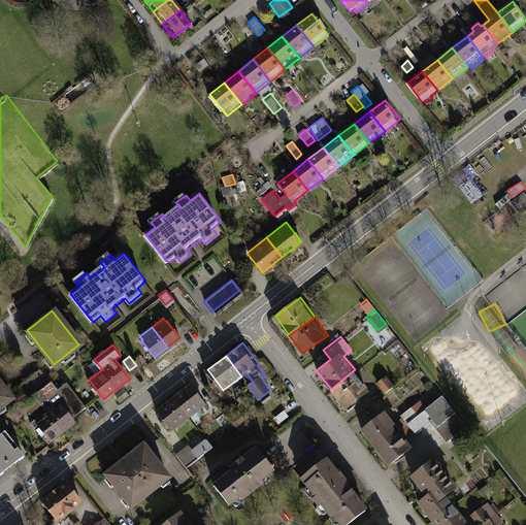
[(33,393),(50,381),(39,367),(14,386),(25,399),(33,393)]
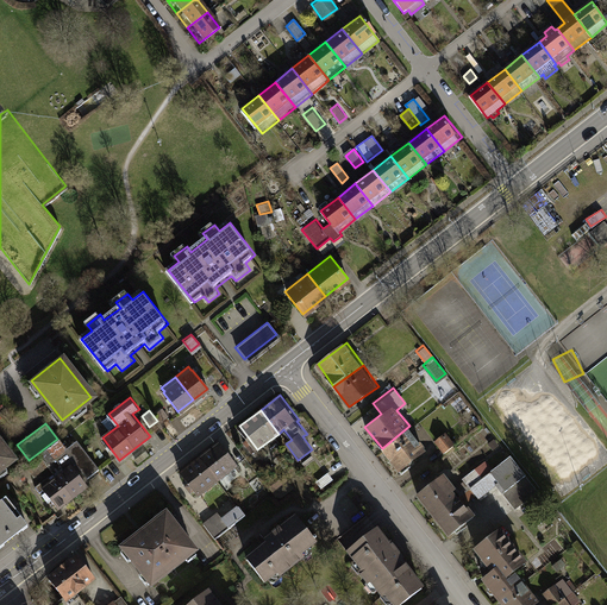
[(410,426),(382,448),(399,470),(415,458),(413,454),(417,451),(414,449),(419,446),(417,443),(421,441),(410,426)]
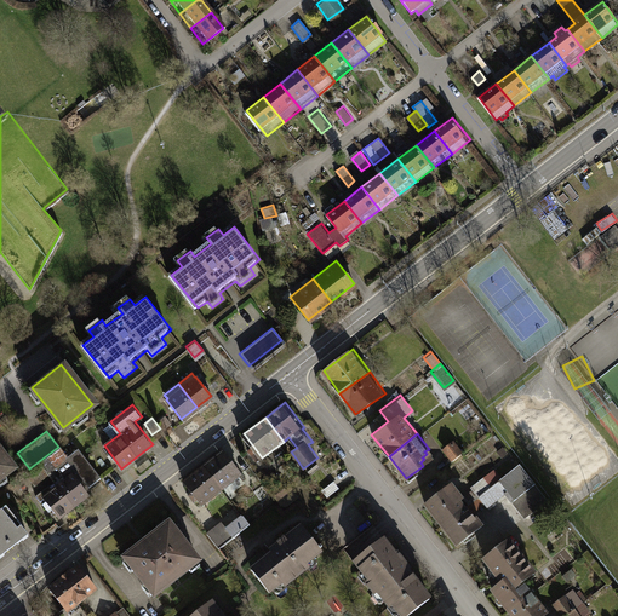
[(441,447),(451,459),(462,450),(452,438),(441,447)]
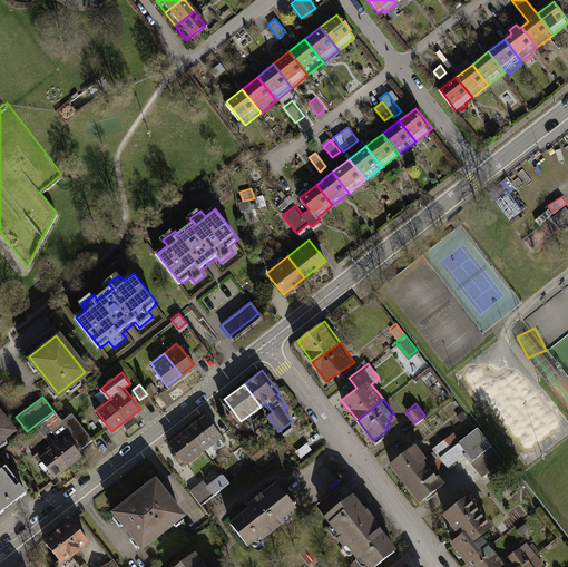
[(460,409),(454,413),(460,420),(466,416),(460,409)]
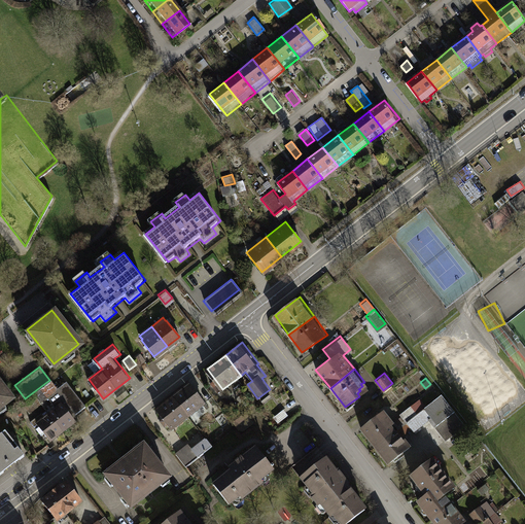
[(47,411),(62,429),(75,419),(71,415),(83,406),(65,381),(56,387),(49,380),(33,392),(38,399),(47,411)]
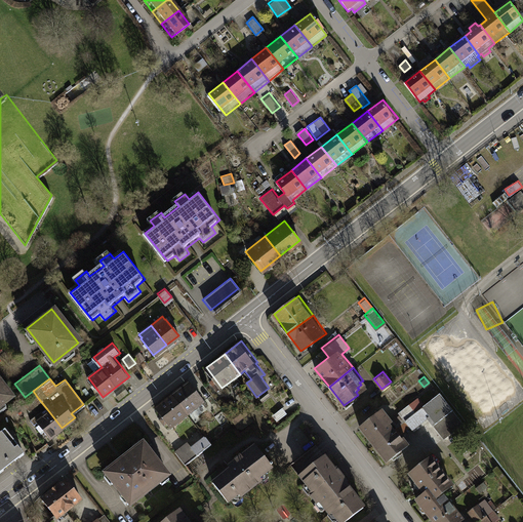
[(173,395),(189,413),(206,399),(190,380),(173,395)]
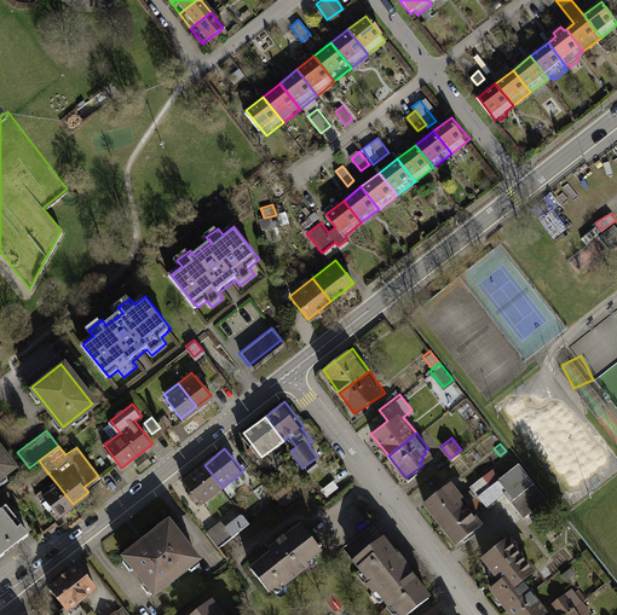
[(0,476),(13,466),(0,450),(0,476)]
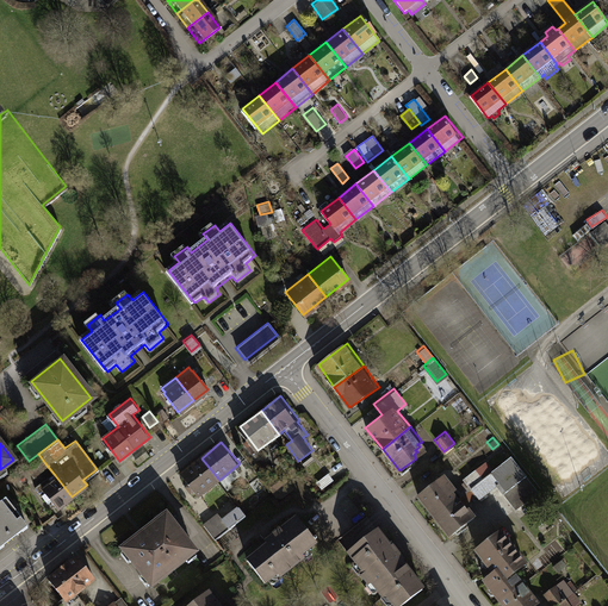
[(44,462),(38,454),(29,461),(24,464),(30,473),(44,462)]
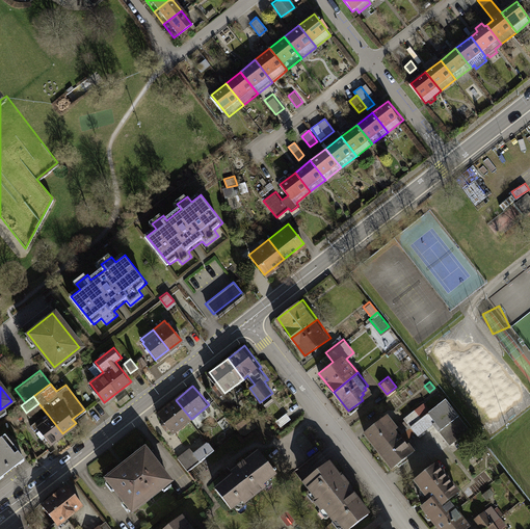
[(424,399),(401,417),(405,421),(397,426),(402,432),(409,427),(432,410),(424,399)]
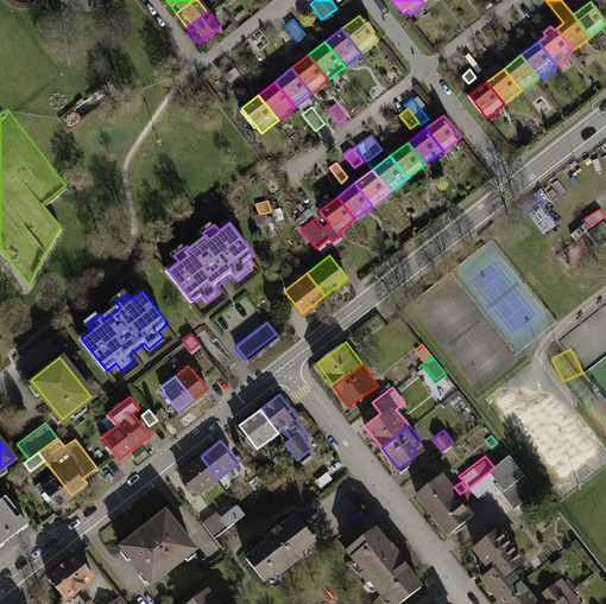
[(494,468),(468,488),(478,500),(496,487),(513,510),(538,491),(511,456),(494,468)]
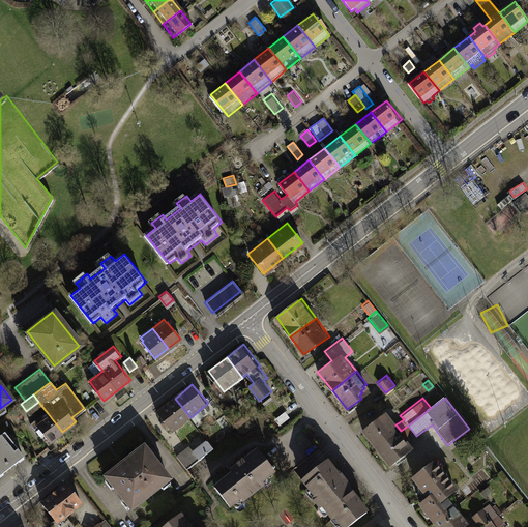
[(158,412),(174,431),(191,417),(175,399),(158,412)]
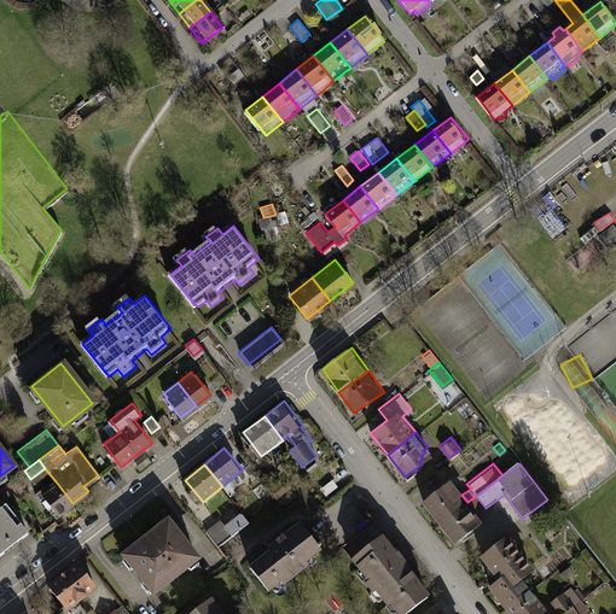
[(338,487),(332,479),(320,489),(326,496),(338,487)]
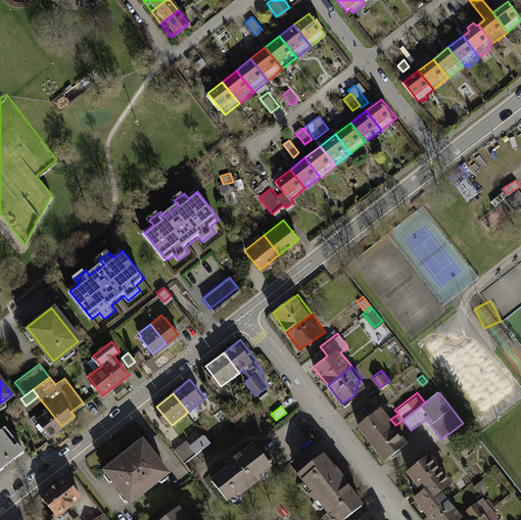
[(34,418),(48,436),(61,426),(47,408),(34,418)]
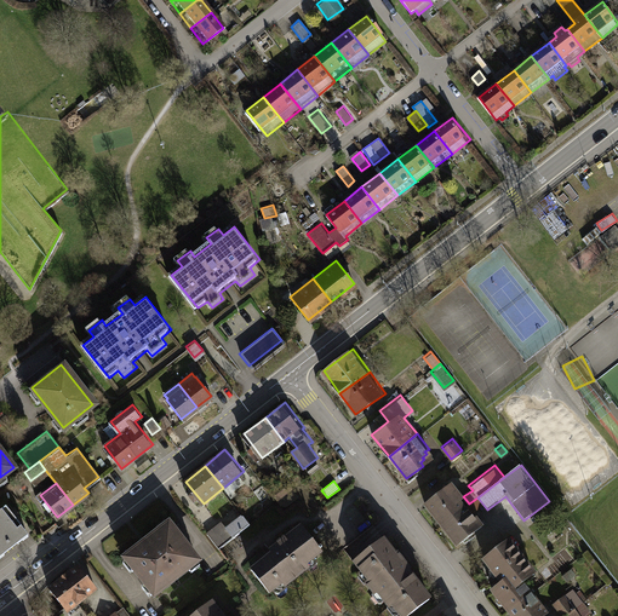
[(425,505),(441,525),(469,504),(463,496),(453,483),(425,505)]
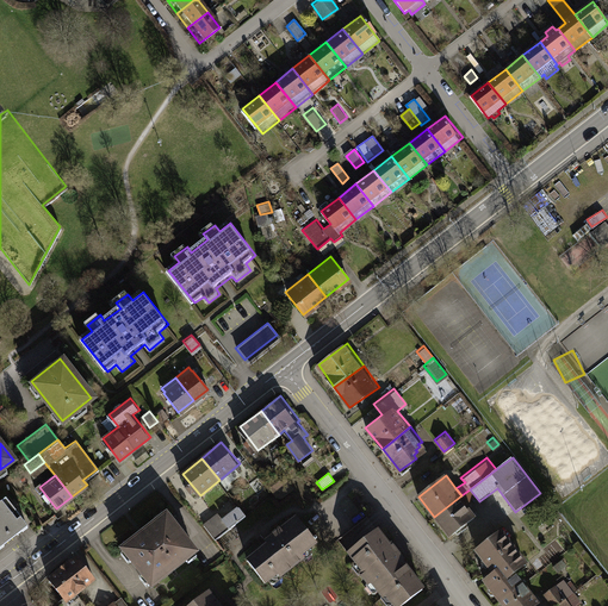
[(0,538),(24,520),(4,495),(0,498),(0,538)]
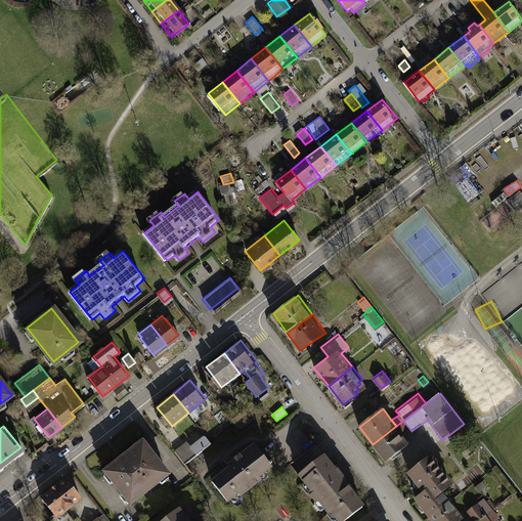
[(396,426),(373,444),(386,461),(393,456),(395,458),(404,450),(402,448),(409,443),(396,426)]
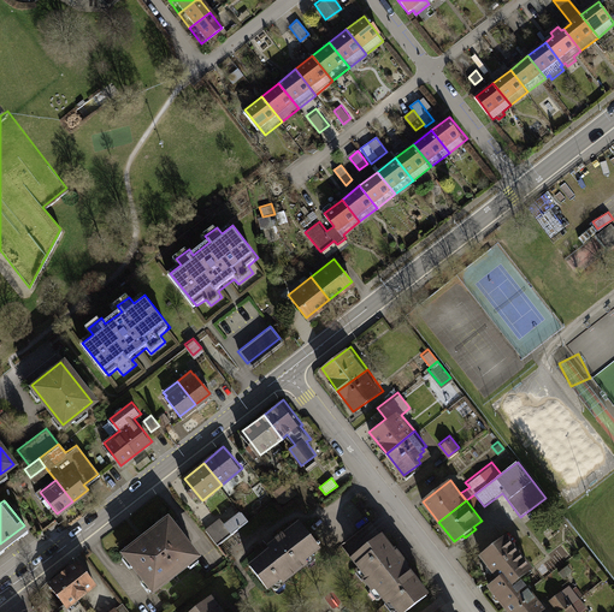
[(207,528),(218,542),(249,520),(242,510),(224,523),(220,517),(207,528)]
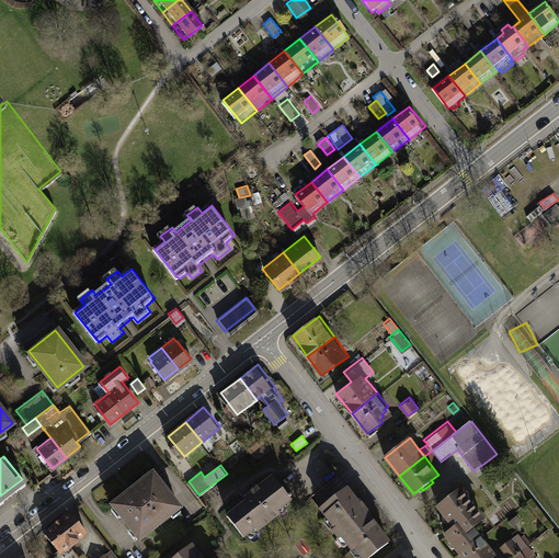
[(138,536),(177,505),(150,473),(112,503),(138,536)]
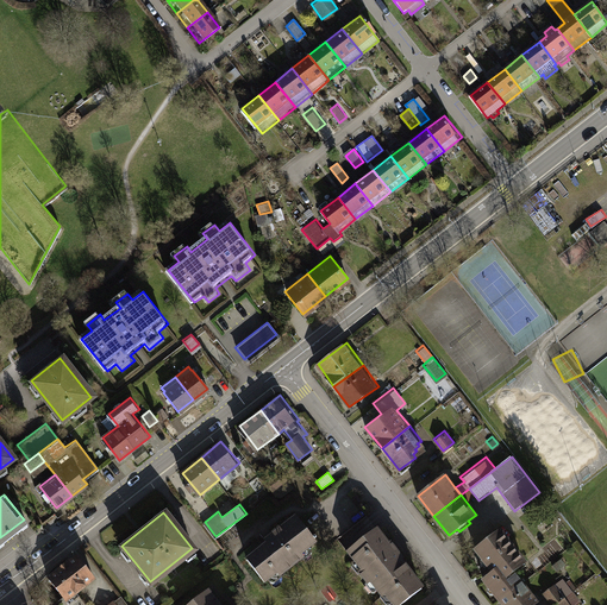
[(245,556),(263,579),(276,569),(279,573),(301,556),(298,553),(313,541),(294,515),(263,537),(267,541),(245,556)]
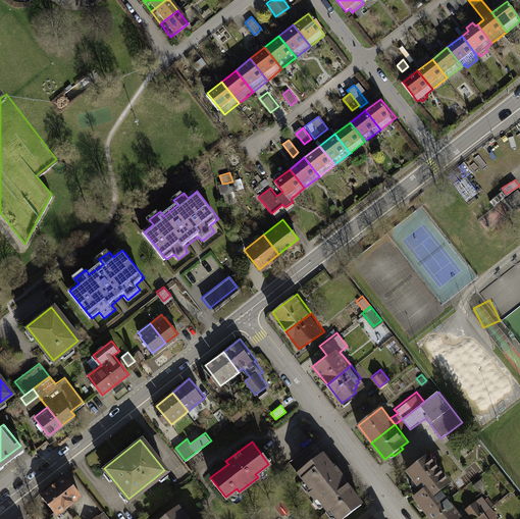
[(404,470),(419,489),(412,495),(427,513),(448,497),(442,489),(453,480),(428,450),(404,470)]
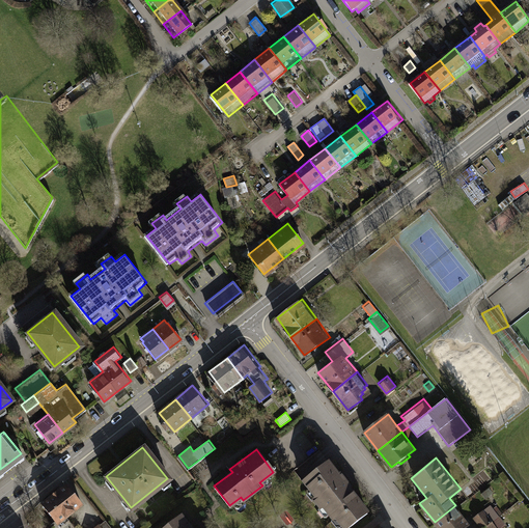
[(335,516),(344,527),(366,510),(347,487),(350,485),(340,473),(338,474),(328,461),(303,480),(314,496),(312,497),(319,506),(322,504),(332,518),(335,516)]
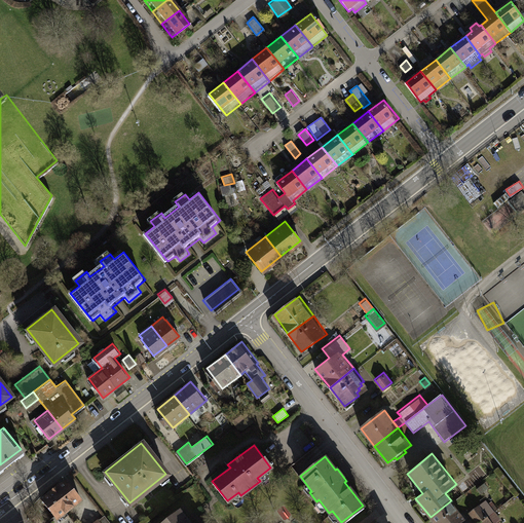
[(45,522),(72,522),(73,522),(64,510),(80,498),(66,479),(41,497),(54,516),(45,522)]
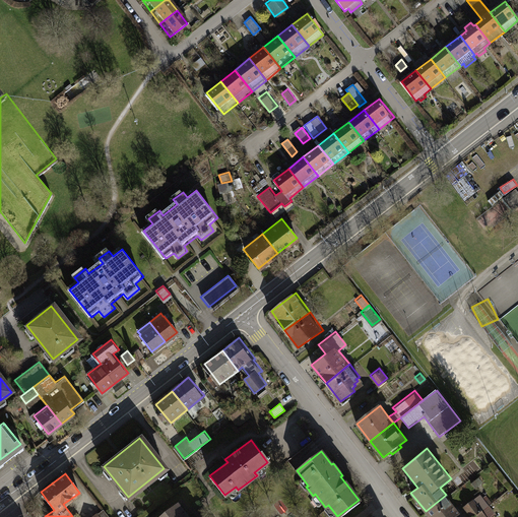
[(476,475),(469,480),(474,487),(481,480),(476,475)]
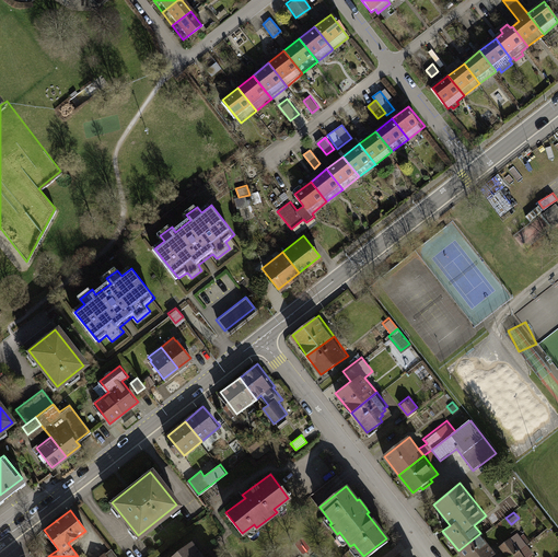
[(498,544),(508,556),(525,542),(529,540),(522,531),(519,534),(515,530),(498,544)]
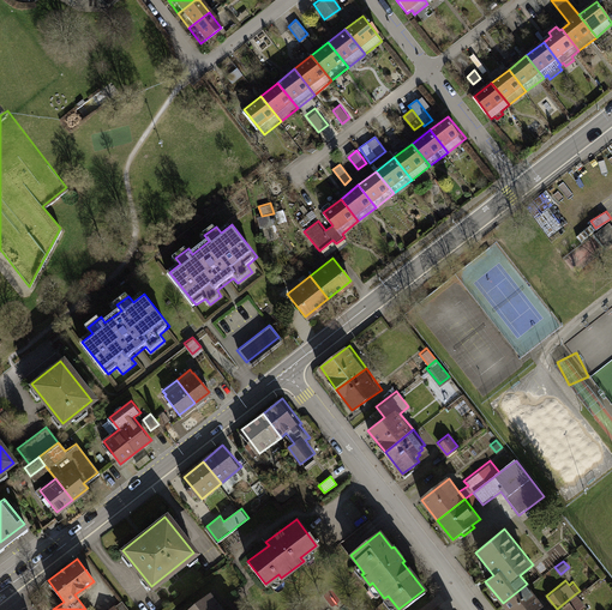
[(532,609),(541,602),(527,584),(503,603),(508,609),(532,609)]
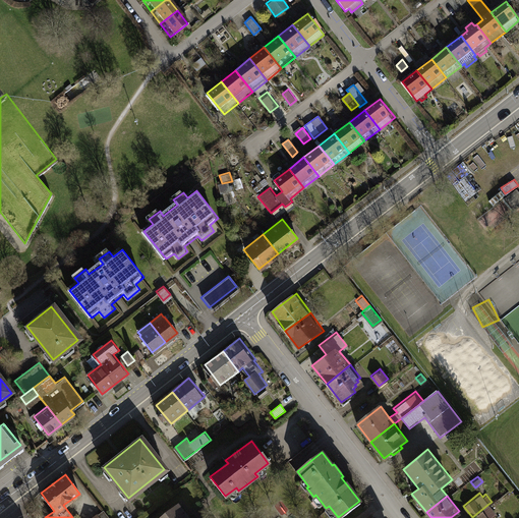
[(495,512),(488,504),(472,517),(488,517),(495,512)]
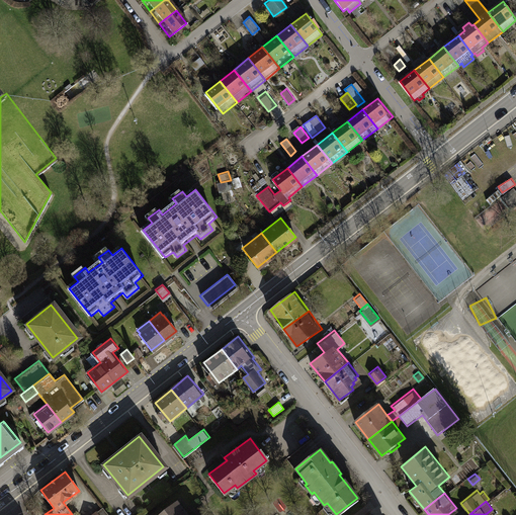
[(185,514),(175,502),(158,514),(185,514)]
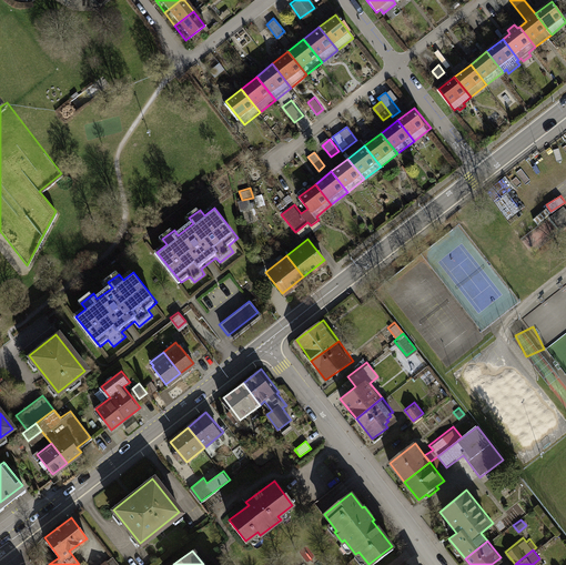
[(98,564),(119,564),(111,555),(98,564)]
